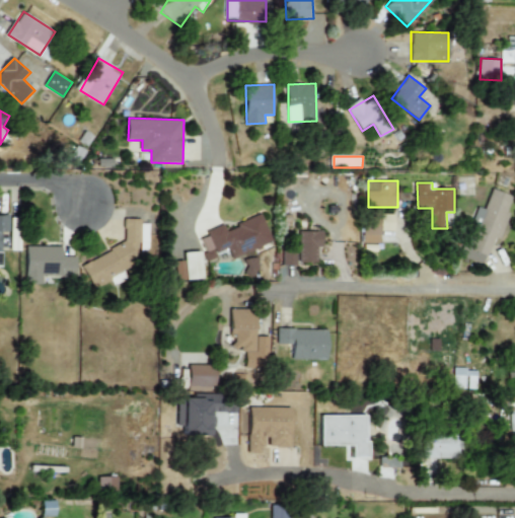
[(514,195),(494,189),(486,209),(481,207),(462,257),(486,266),(496,237),(501,239),(514,202),(514,195)]
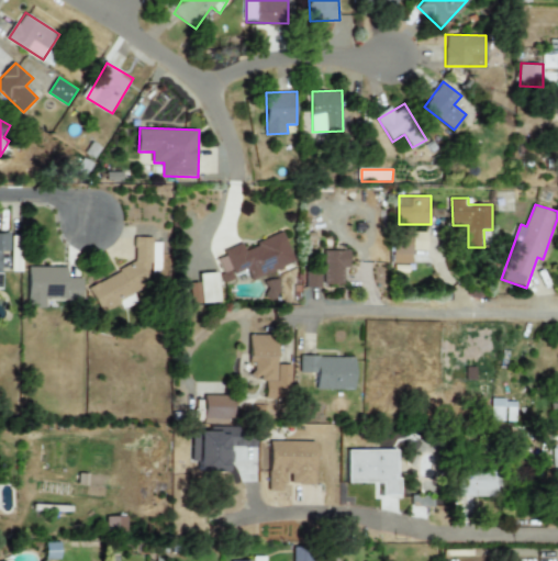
[(397,264),(413,264),(414,229),(398,229),(397,264)]
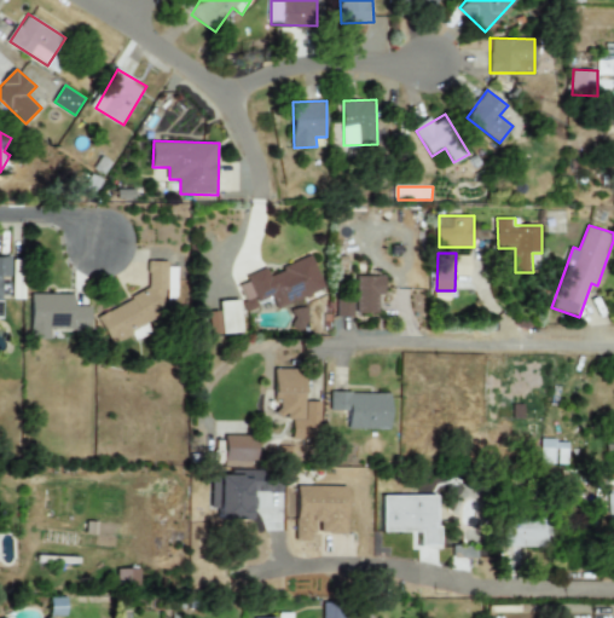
[(4,276),(13,276),(13,256),(0,255),(0,316),(5,317),(4,276)]
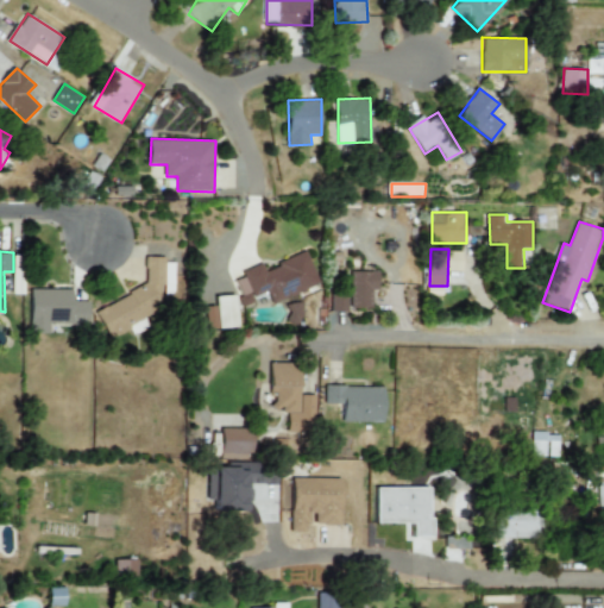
[(275,304),(322,286),(310,251),(266,268),(265,265),(237,276),(246,302),(271,294),(275,304)]
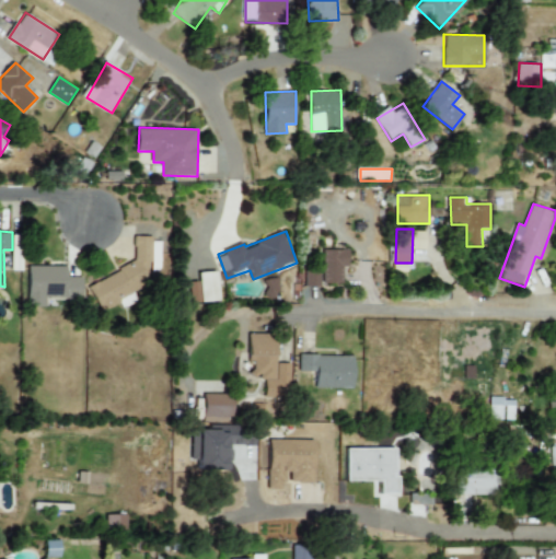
[(91,286),(104,311),(123,302),(137,302),(137,291),(152,282),(145,268),(153,264),(157,269),(162,269),(162,251),(154,236),(136,235),(136,261),(91,286)]
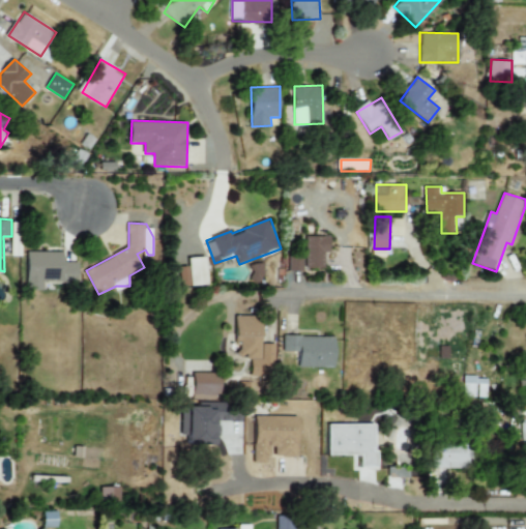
[(331,236),(304,235),(304,254),(291,253),(291,270),(305,271),(305,267),(326,268),(326,253),(331,253),(331,236)]
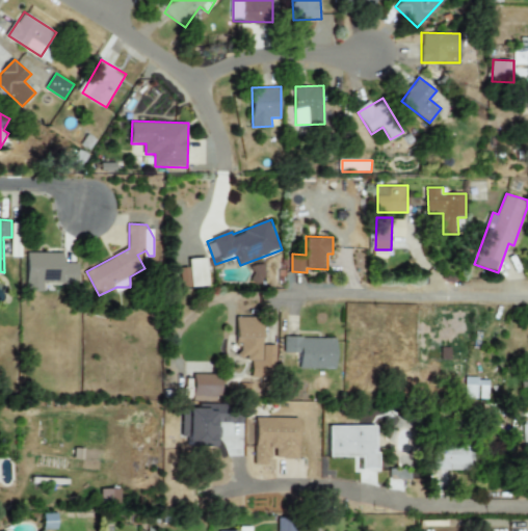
[(66,253),(30,251),(29,291),(46,292),(46,282),(80,283),(80,263),(66,263),(66,253)]
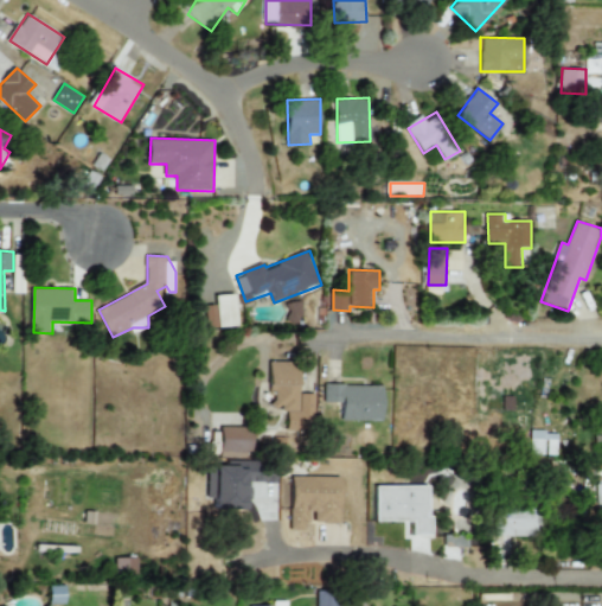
[(218,295),(219,326),(238,325),(237,294),(218,295)]
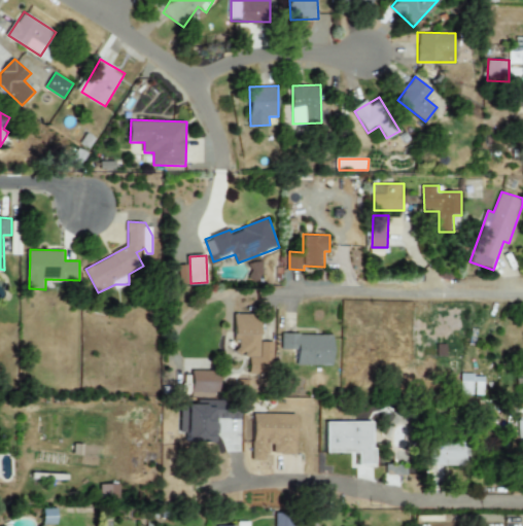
[(262,342),(262,314),(236,314),(236,341),(240,341),(240,354),(251,354),(251,367),(275,367),(275,342),(262,342)]
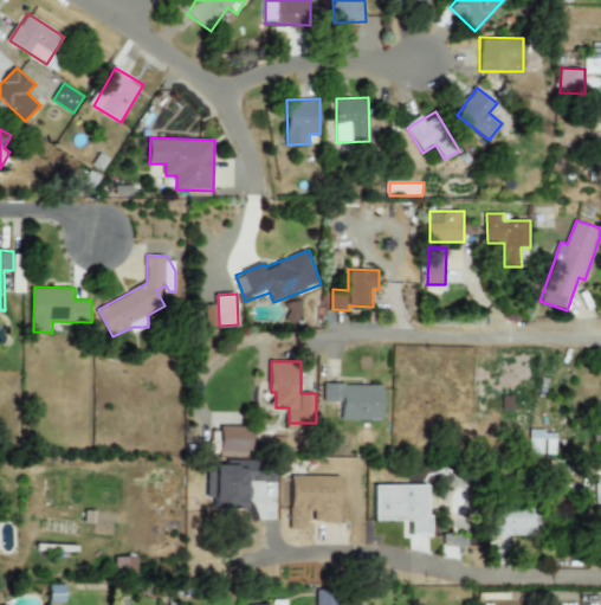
[(385,385),(327,384),(327,401),(343,403),(343,419),(383,420),(385,385)]
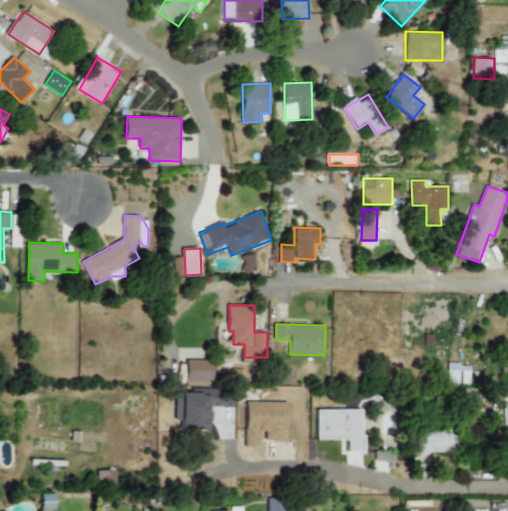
[(213,385),(213,359),(187,360),(188,386),(213,385)]
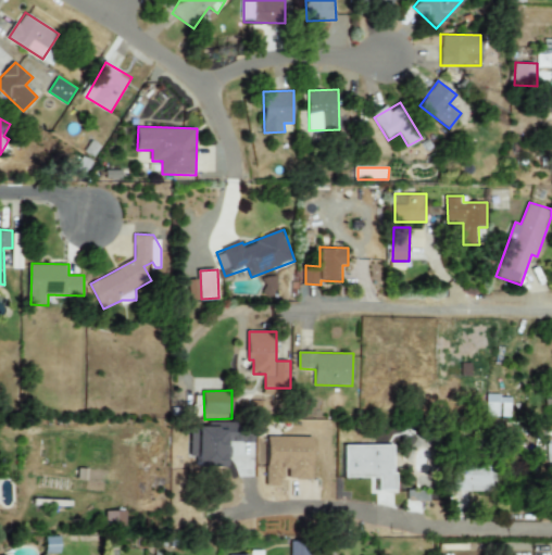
[(512,395),(489,395),(488,415),(512,415),(512,395)]
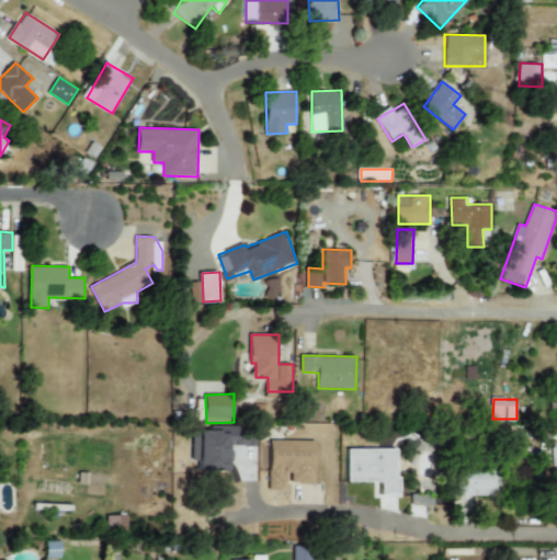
[(317,441),(271,440),(270,490),(288,490),(288,483),(316,483),(317,441)]
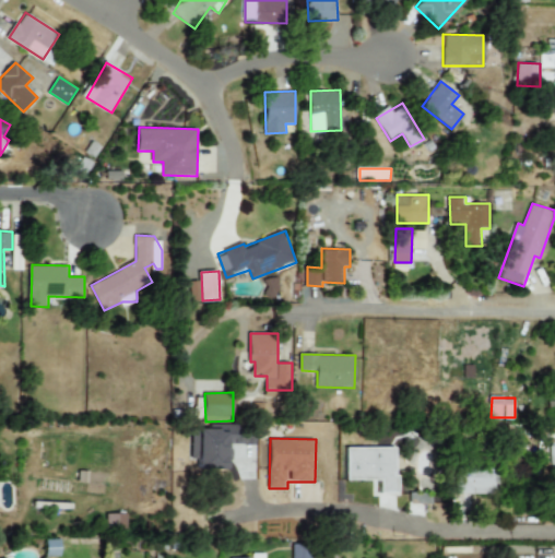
[(399,447),(347,446),(346,479),(381,479),(381,493),(398,493),(399,447)]
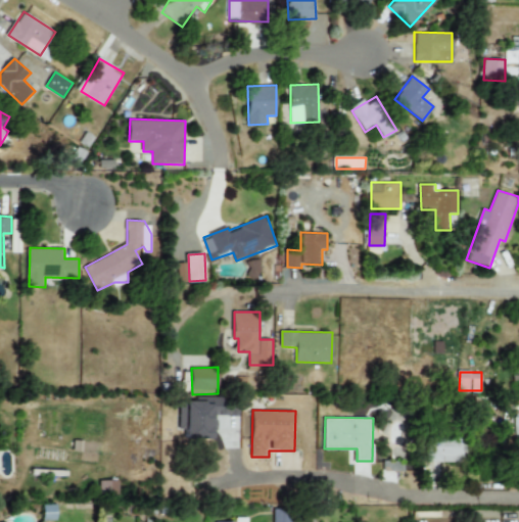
[(429,463),(468,461),(467,438),(428,440),(429,463)]
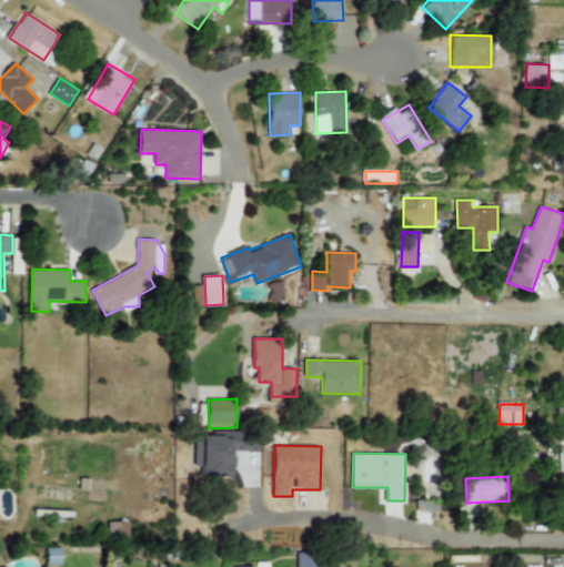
[(130,522),(111,523),(111,536),(130,535),(130,522)]
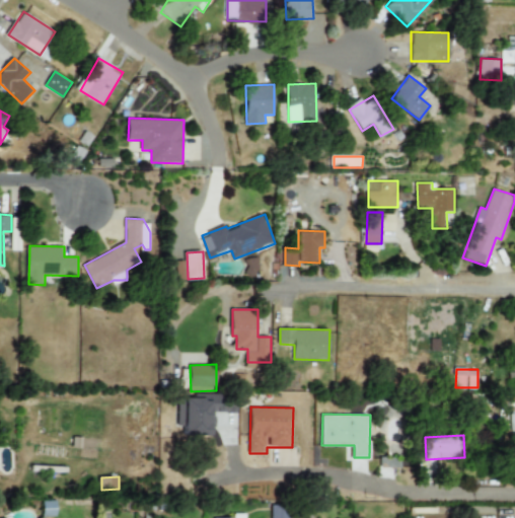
[(58,500),(45,501),(45,516),(58,516),(58,500)]
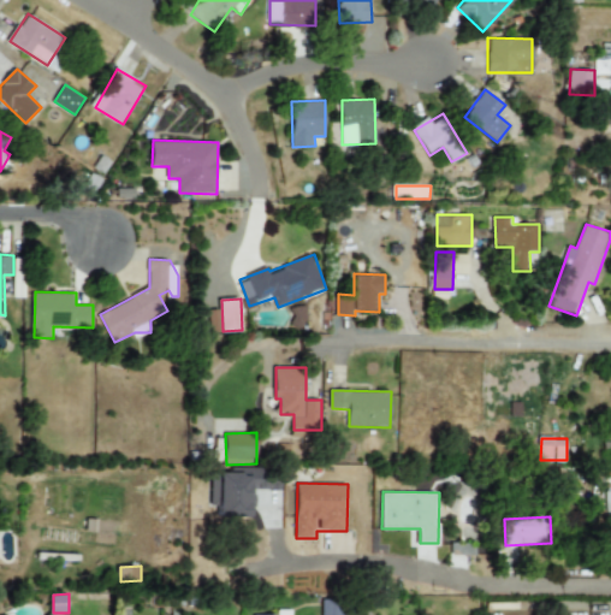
[(344,614),(344,599),(325,598),(324,614),(344,614)]
